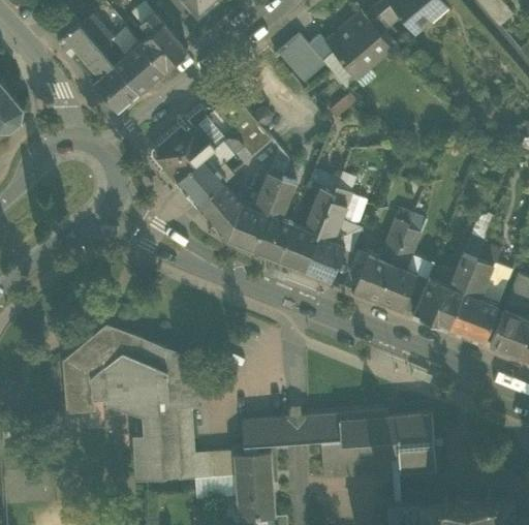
[(184,0),(187,3),(184,6),(198,22),(213,9),(211,6),(217,0),(184,0)]
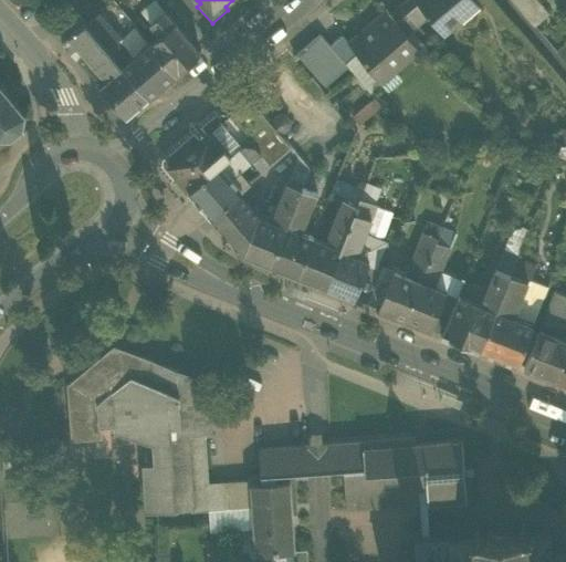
[(411,0),(410,0),(400,9),(418,29),(429,20),(411,0)]
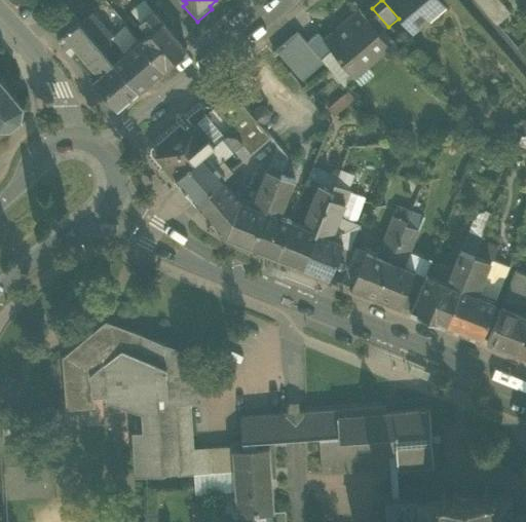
[(382,0),(399,19),(413,35),(427,23),(423,19),(441,3),(438,0),(382,0)]
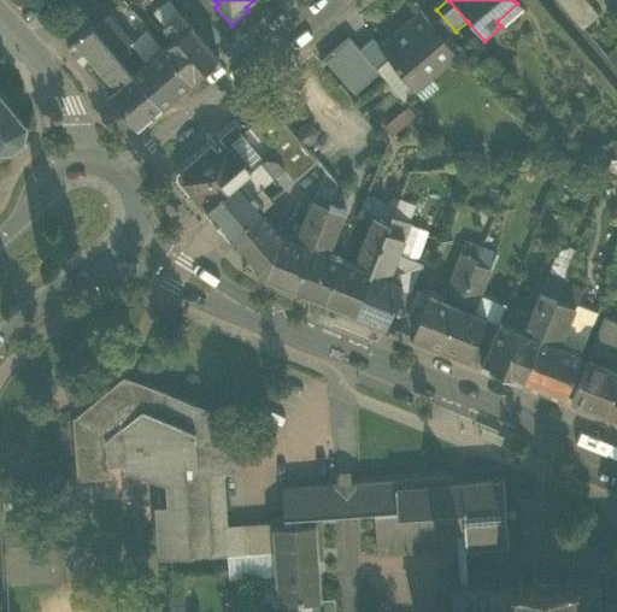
[(153,16),(163,28),(177,16),(168,4),(153,16)]
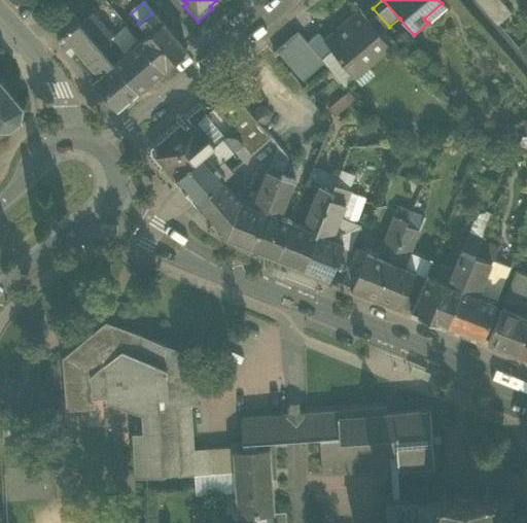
[(379,35),(389,27),(373,8),(363,16),(379,35)]
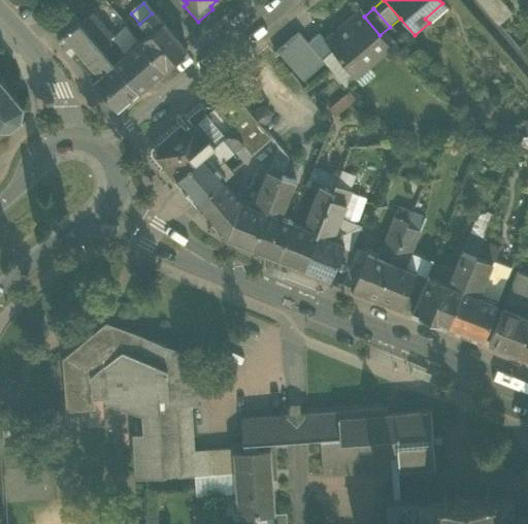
[(149,35),(139,43),(164,71),(186,53),(152,13),(139,24),(149,35)]
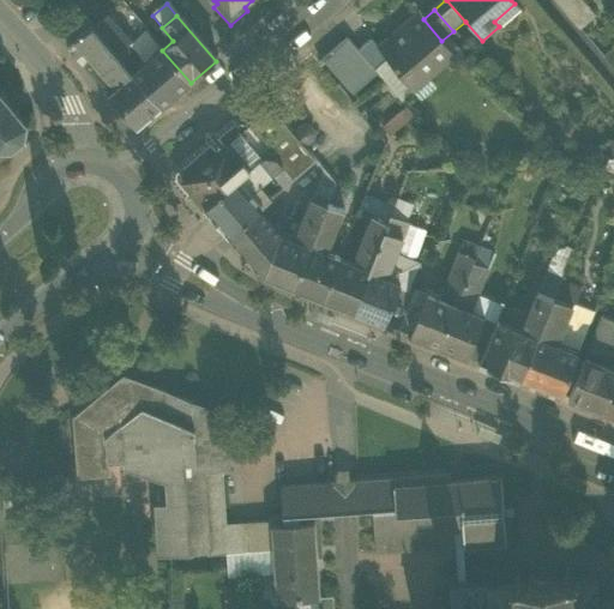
[(389,64),(408,85),(421,74),(427,82),(428,80),(426,77),(452,56),(453,59),(456,58),(441,41),(423,19),(421,16),(379,50),(378,52),(389,64)]
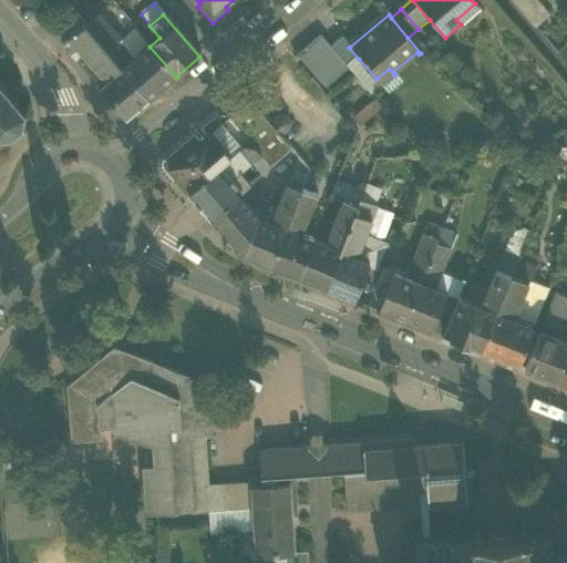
[(85,28),(122,70),(135,59),(99,16),(85,28)]
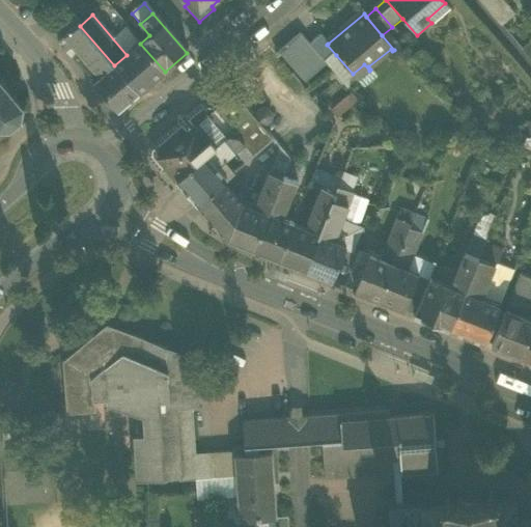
[(66,37),(101,78),(114,65),(80,26),(66,37)]
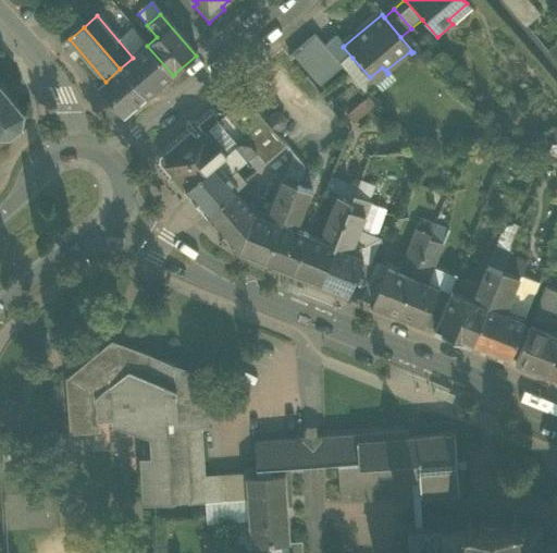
[(311,77),(333,59),(324,48),(316,37),(294,57),(311,77)]
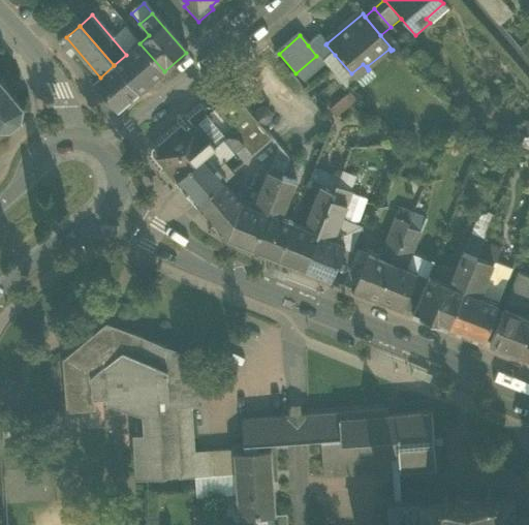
[(319,35),(308,45),(316,56),(323,64),(335,55),(325,44),(327,43),(319,35)]
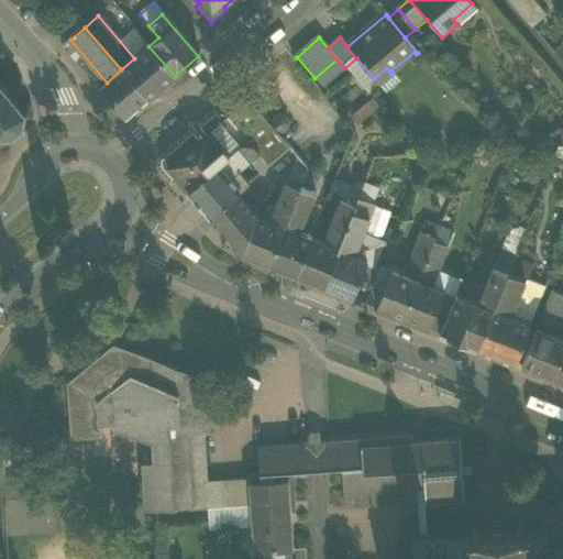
[(169,81),(175,76),(148,46),(143,51),(169,81)]
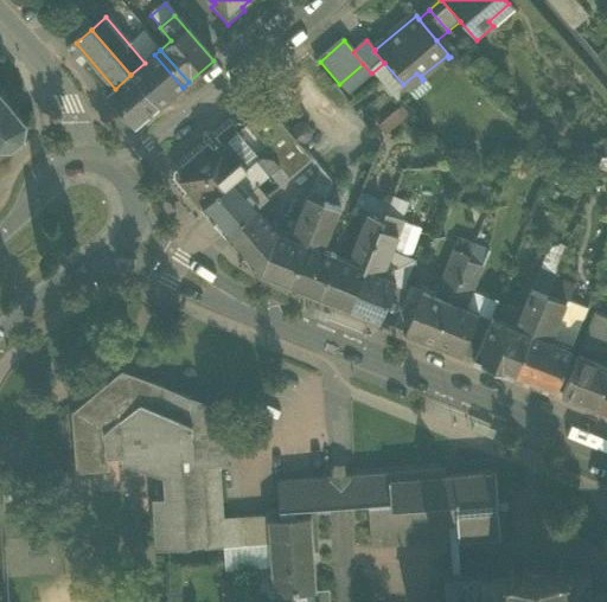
[(159,108),(183,88),(154,55),(145,63),(131,75),(159,108)]
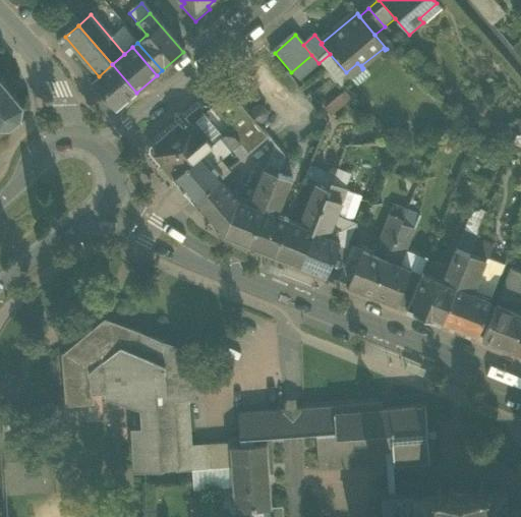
[(346,72),(330,54),(319,63),(321,65),(340,88),(351,78),(346,72)]
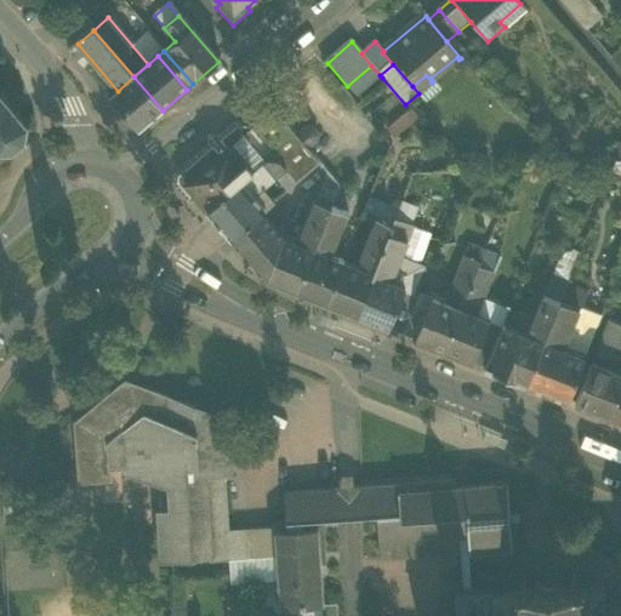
[(380,75),(371,66),(347,86),(358,98),(382,78),(380,75)]
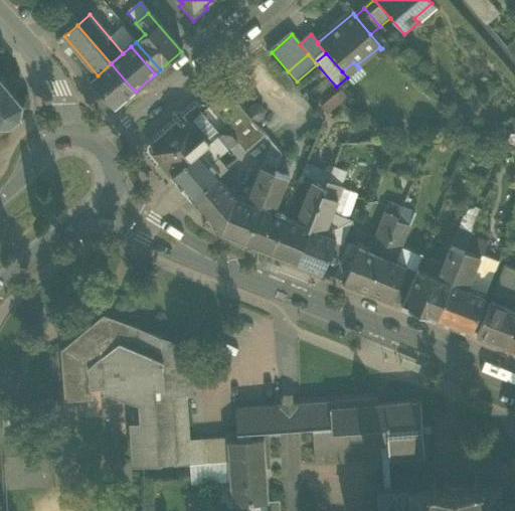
[(353,62),(342,71),(347,77),(354,86),(365,76),(358,68),(353,62)]
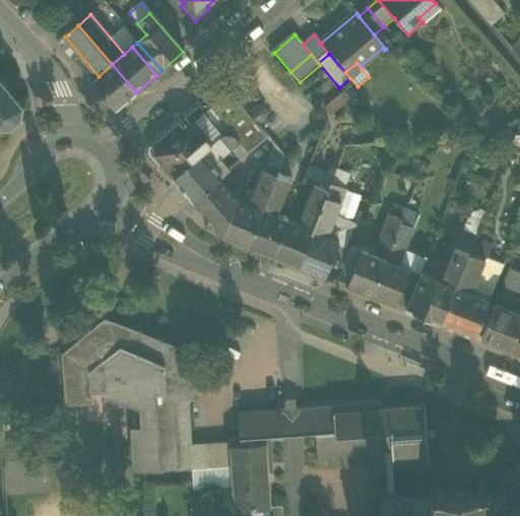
[(136,92),(112,64),(99,76),(91,82),(115,110),(136,92)]
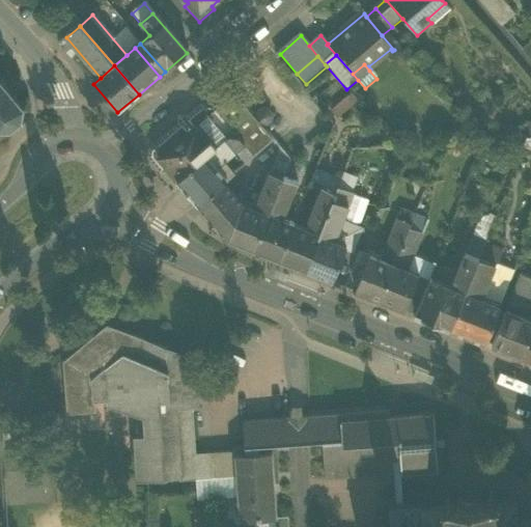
[(15,93),(17,95),(21,91),(6,74),(2,78),(3,80),(15,93)]
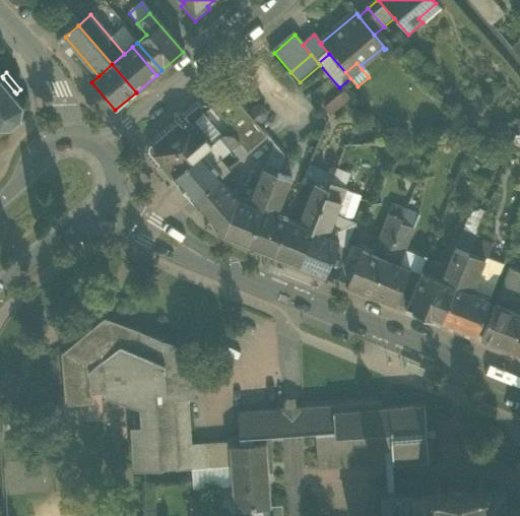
[(0,127),(8,127),(9,130),(12,130),(11,126),(19,120),(22,122),(23,119),(20,118),(22,108),(25,107),(24,105),(21,106),(13,95),(16,93),(14,91),(11,93),(0,80),(3,78),(2,76),(1,76),(0,77),(0,127)]
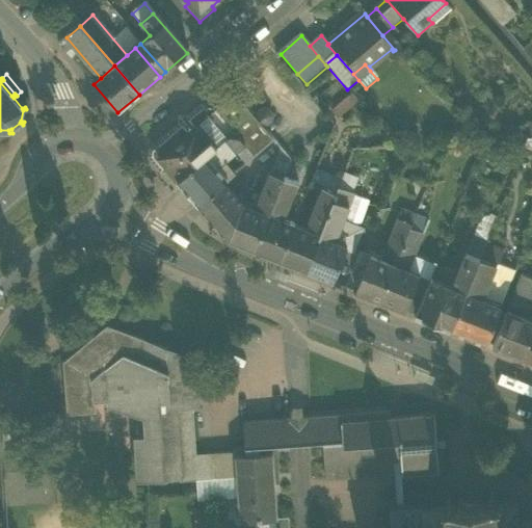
[(225,141),(236,132),(254,117),(234,95),(218,108),(197,126),(217,149),(225,141)]
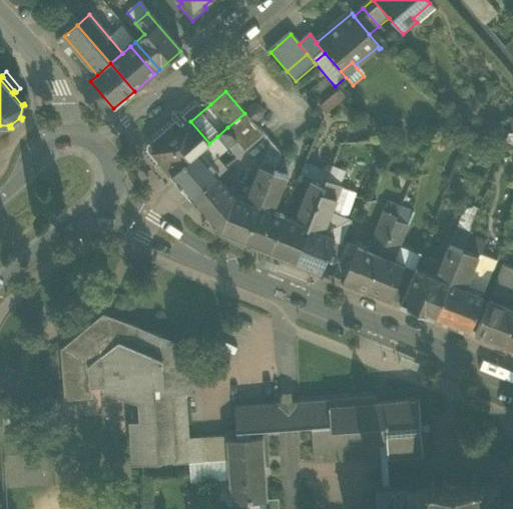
[(152,154),(190,121),(210,104),(195,100),(151,139),(153,142),(146,147),(146,153),(156,164),(161,165),(152,154)]
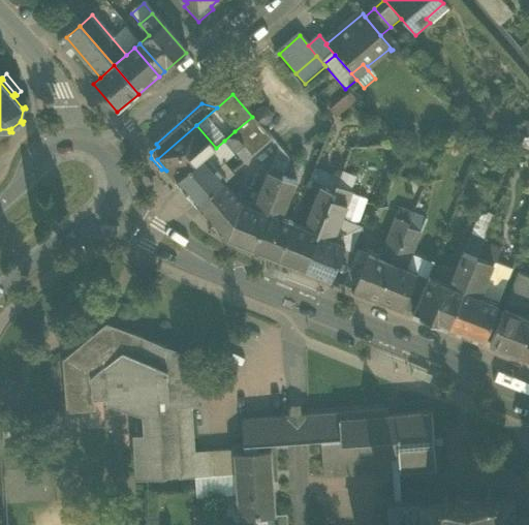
[(260,111),(252,117),(263,130),(272,123),(272,117),(267,110),(260,111)]
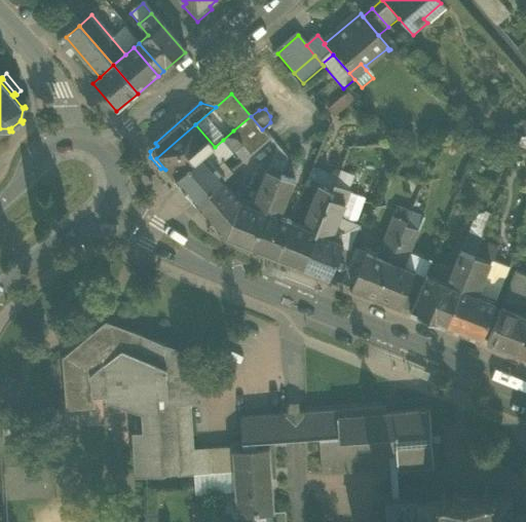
[(262,129),(251,116),(233,131),(254,155),(271,140),(262,129)]
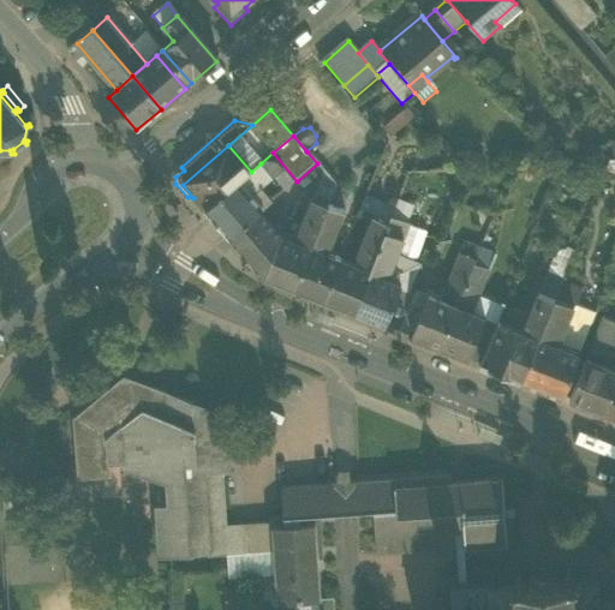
[(193,198),(204,210),(240,181),(251,172),(228,145),(183,185),(193,198)]
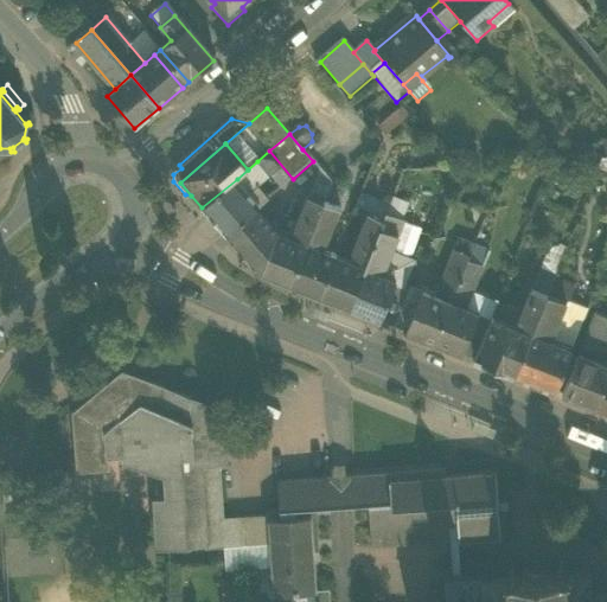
[(248,170),(237,179),(249,192),(269,175),(257,161),(248,170)]
